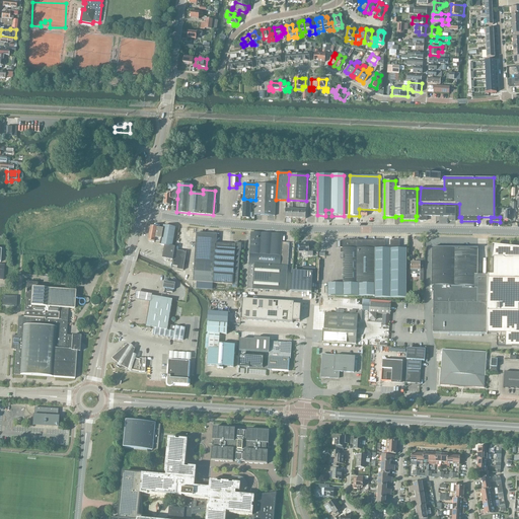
[(256,184),(255,200),(254,215),(275,216),(277,186),(256,184)]
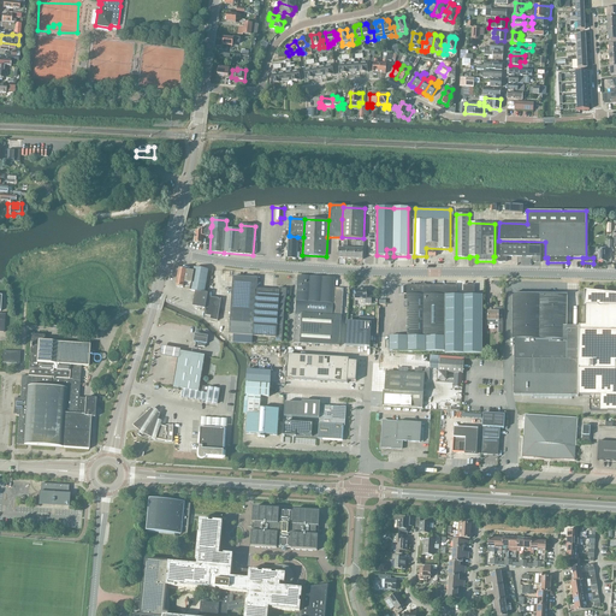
[(196,231),(195,243),(202,243),(202,236),(206,236),(206,230),(200,230),(200,231),(196,231)]
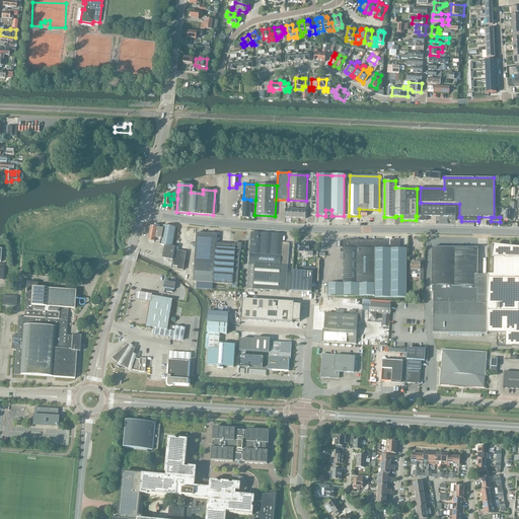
[(242,217),(250,218),(250,200),(244,199),(244,203),(243,202),(242,217)]
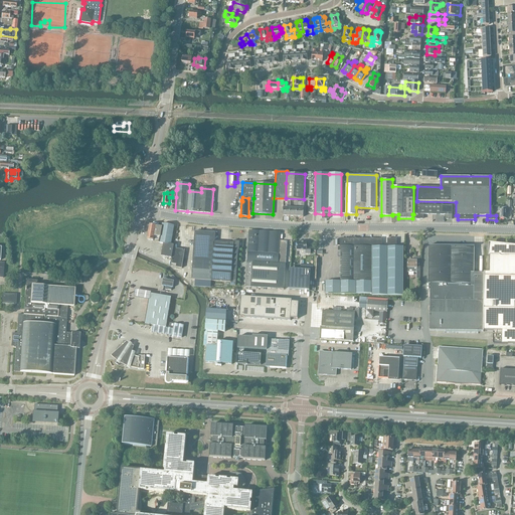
[(423,214),(433,214),(433,203),(428,203),(428,205),(417,205),(416,219),(423,219),(423,214)]
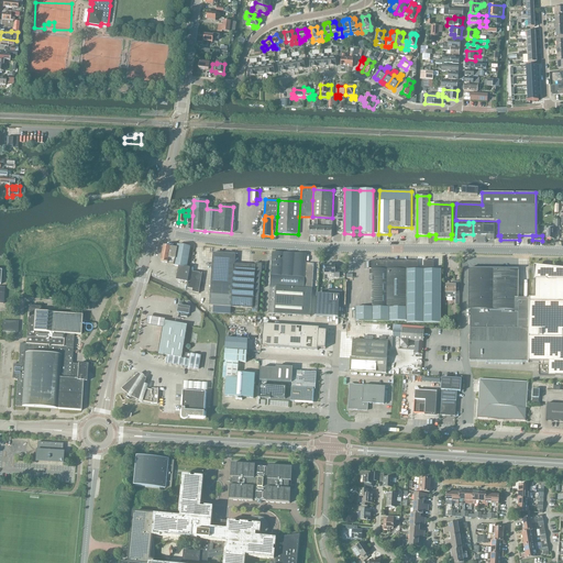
[(473,222),(473,234),(488,234),(487,240),(494,240),(494,224),(477,224),(477,222),(473,222)]
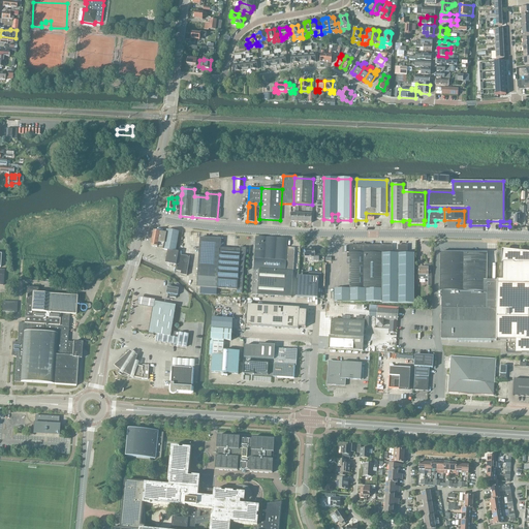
[(179,253),(176,252),(180,232),(167,230),(166,234),(160,232),(154,231),(151,246),(164,248),(164,250),(168,251),(166,265),(177,267),(179,253)]
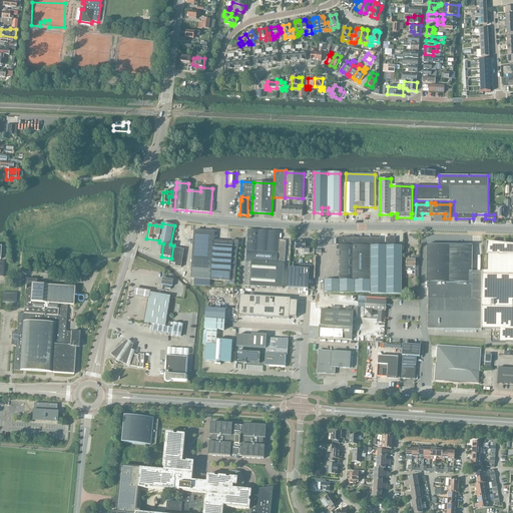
[(214,232),(194,230),(191,279),(211,280),(213,240),(214,232)]
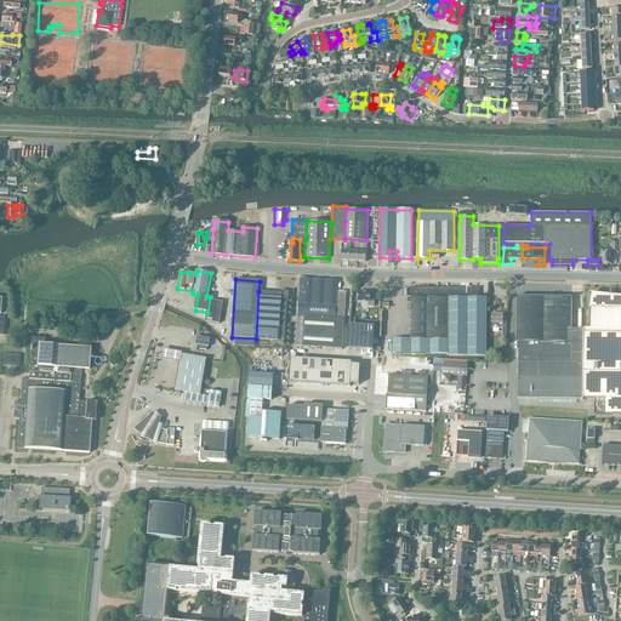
[(296,347),(342,349),(346,291),(337,291),(337,281),(301,279),(296,347)]
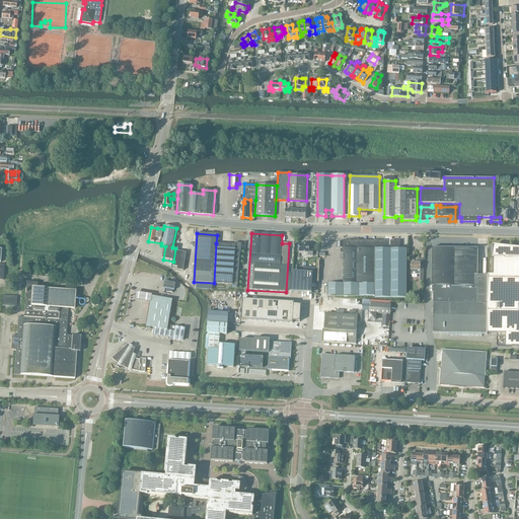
[(327,283),(327,296),(375,296),(375,297),(406,298),(406,249),(399,249),(399,241),(390,241),(390,249),(385,249),(385,241),(344,240),(344,248),(344,283),(327,283)]
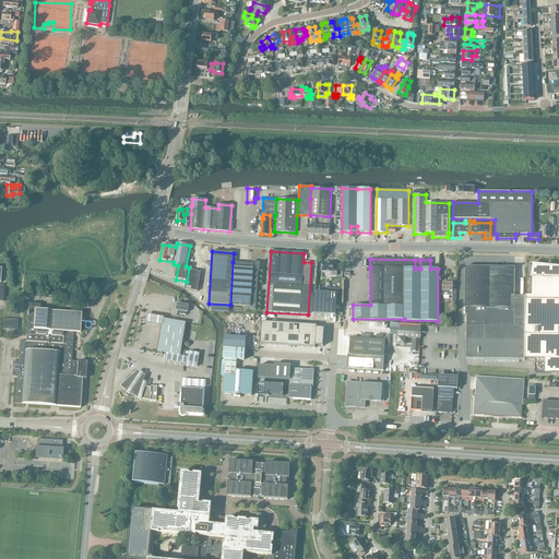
[(230,305),(229,312),(257,314),(258,310),(257,310),(259,272),(260,272),(261,262),(254,262),(253,263),(233,262),(230,305)]
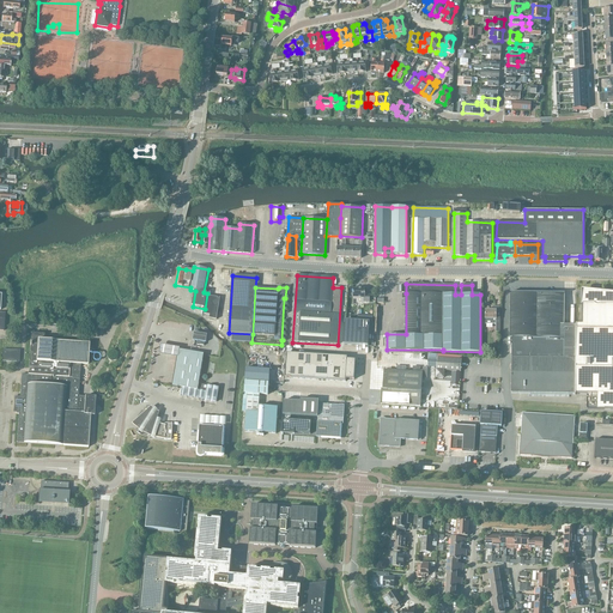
[(362,302),(370,303),(370,293),(365,293),(365,287),(362,287),(362,289),(353,289),(353,298),(362,298),(362,302)]
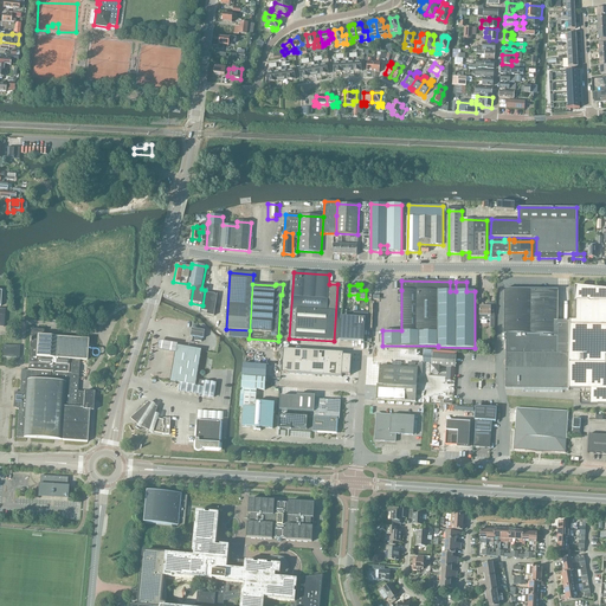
[(504,289),(504,334),(507,334),(505,354),(507,354),(505,388),(568,389),(568,381),(568,378),(568,367),(568,363),(569,322),(558,322),(559,290),(504,289)]
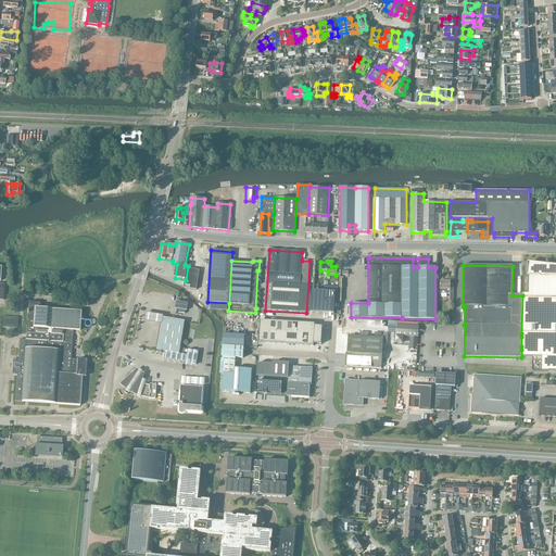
[(521,346),(521,350),(521,357),(532,357),(532,371),(555,371),(555,266),(548,266),(548,267),(543,267),(543,266),(542,266),(541,266),(541,267),(529,267),(529,270),(528,270),(528,273),(528,277),(528,295),(522,295),(522,333),(521,333),(521,337),(522,337),(521,346)]
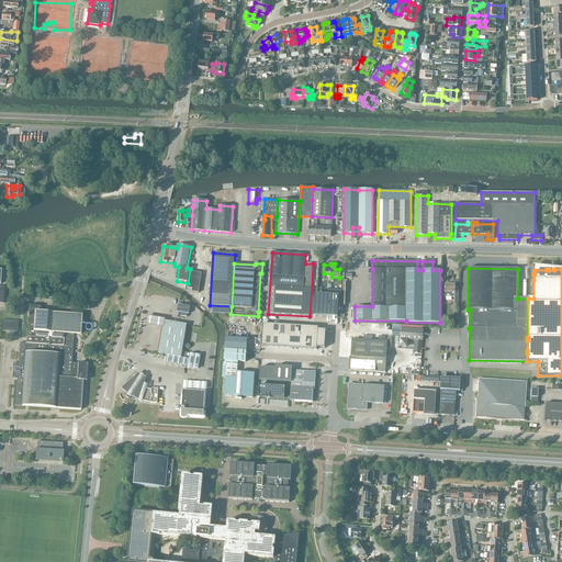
[(202,273),(191,272),(188,289),(192,289),(192,292),(199,293),(202,273)]
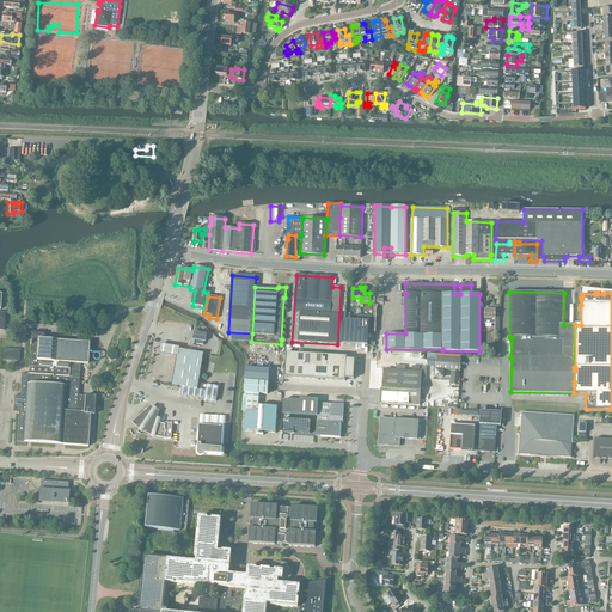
[(484,318),(484,324),(495,324),(495,331),(500,331),(500,318),(500,313),(500,306),(493,306),(493,310),(485,310),(484,318)]
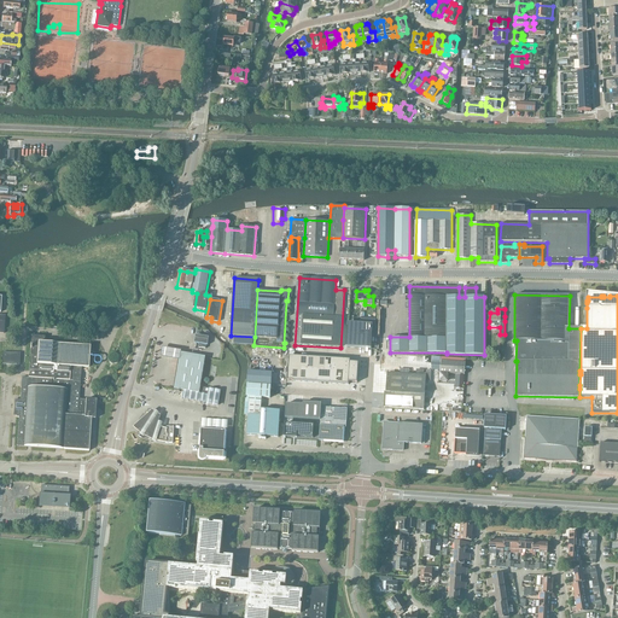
[(348,324),(347,348),(371,349),(373,325),(348,324)]
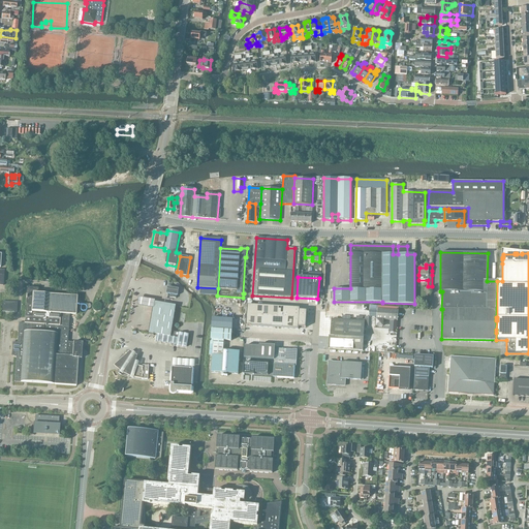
[(12,342),(11,355),(14,355),(14,358),(17,358),(14,381),(76,386),(79,359),(82,359),(83,342),(68,341),(70,314),(75,315),(78,297),(38,293),(38,288),(30,287),(30,285),(27,285),(25,323),(19,322),(18,342),(12,342)]
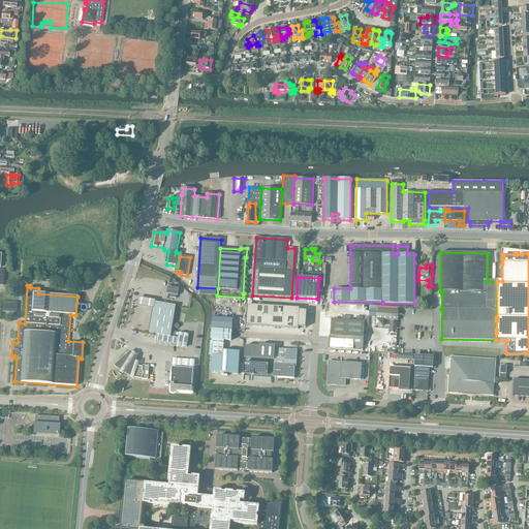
[(166,293),(178,296),(179,288),(167,286),(166,293)]
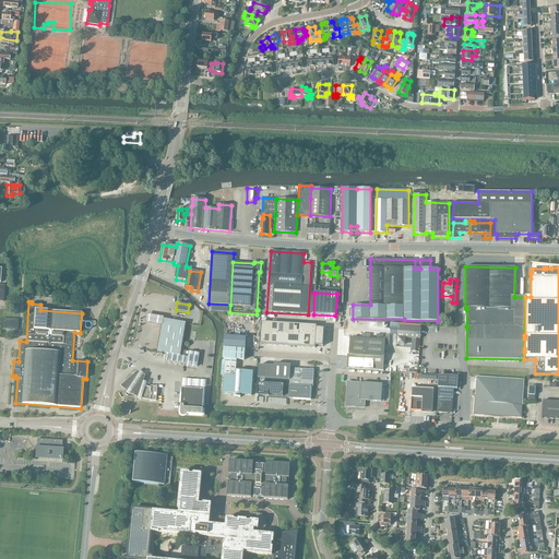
[(163,354),(163,353),(158,352),(164,319),(164,317),(146,314),(144,323),(162,325),(157,353),(163,354)]
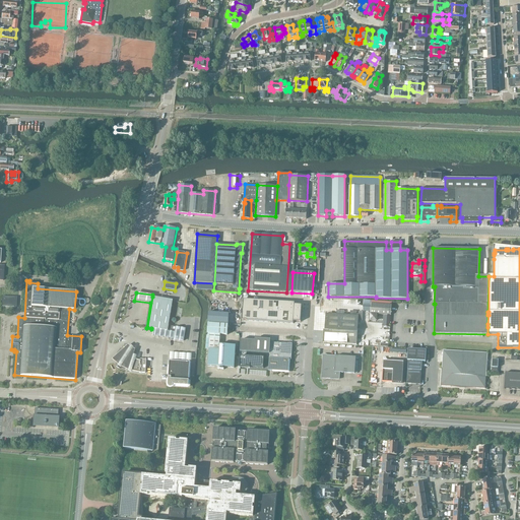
[(2,306),(16,307),(17,297),(3,296),(2,306)]
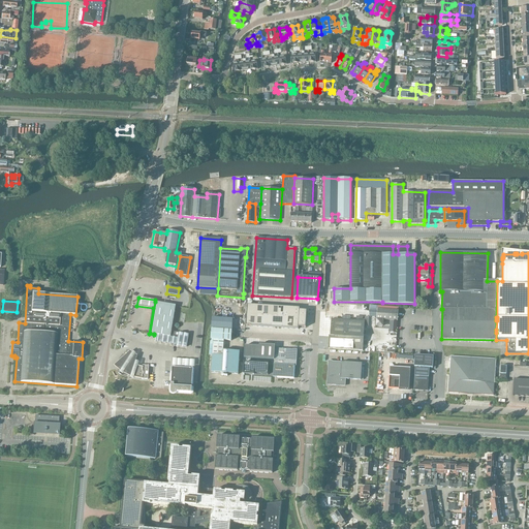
[(154,334),(170,337),(172,332),(176,306),(155,302),(150,333),(154,334)]
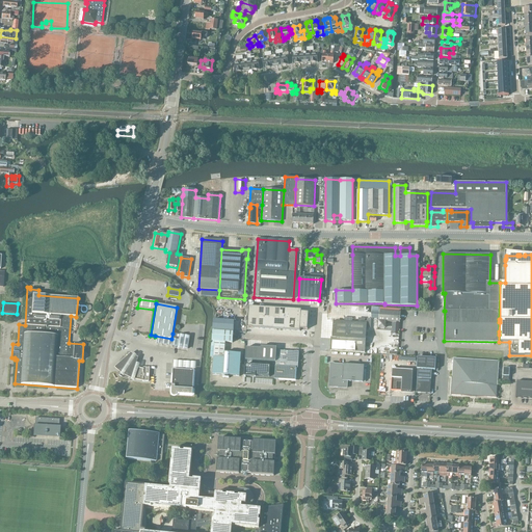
[(249,307),(248,327),(300,331),(300,329),(308,329),(309,313),(301,312),(301,310),(249,307)]
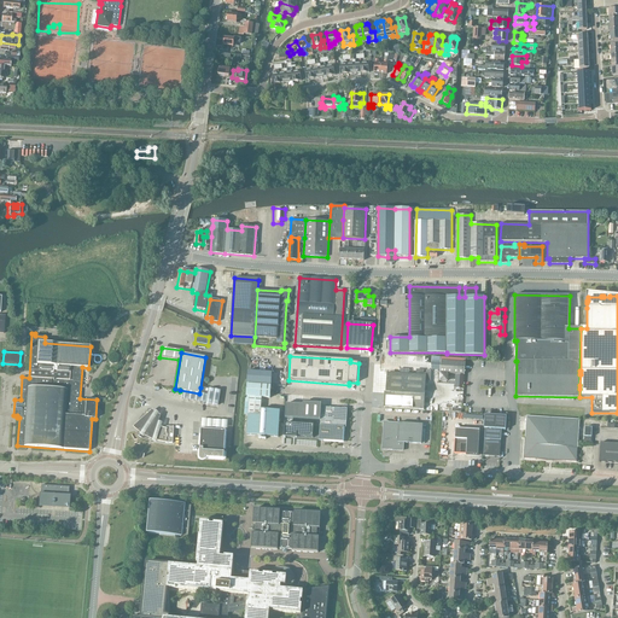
[(441,373),(465,374),(466,362),(441,361),(441,373)]
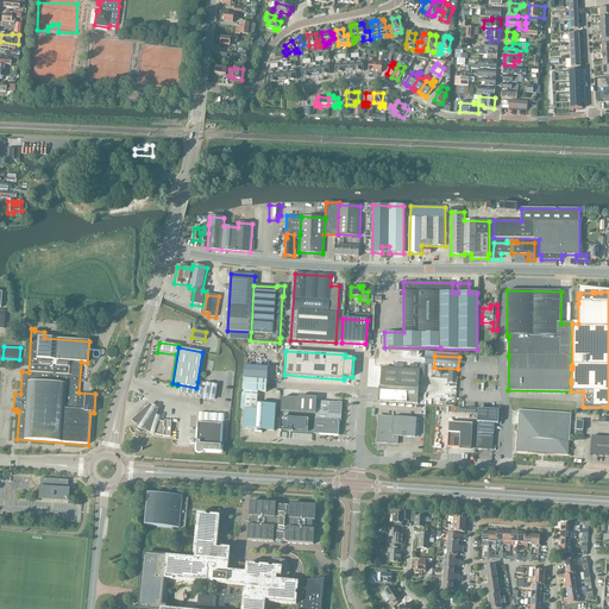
[(268,368),(244,366),(244,378),(268,380),(268,368)]
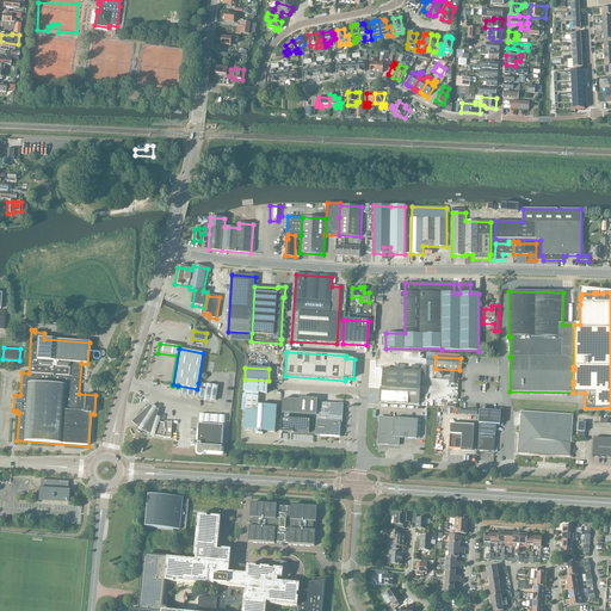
[(381,389),(380,402),(381,402),(419,405),(420,395),(420,390),(421,371),(383,369),(382,389),(381,389)]
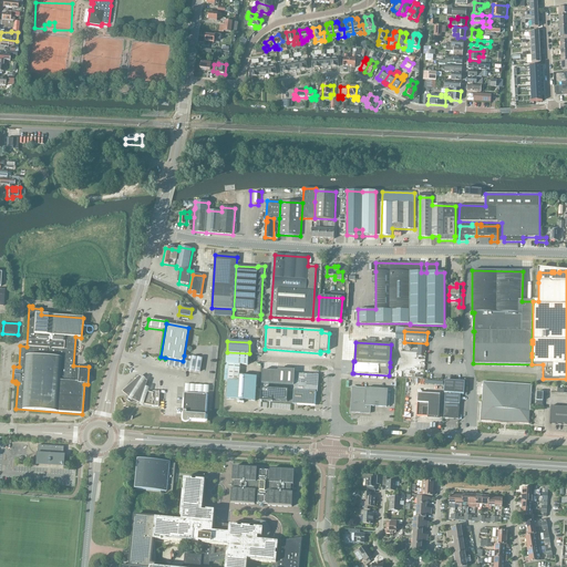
[(228,381),(227,400),(239,400),(239,402),(243,402),(243,401),(256,401),(257,377),(239,375),(240,364),(248,366),(249,354),(227,352),(226,363),(225,381),(228,381)]
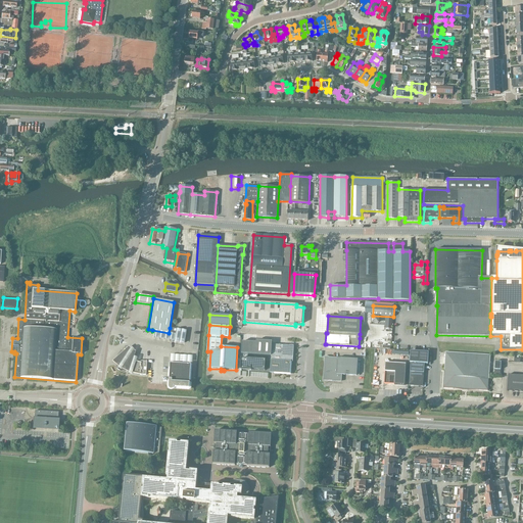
[(176,334),(175,341),(185,343),(187,331),(170,328),(169,333),(176,334)]
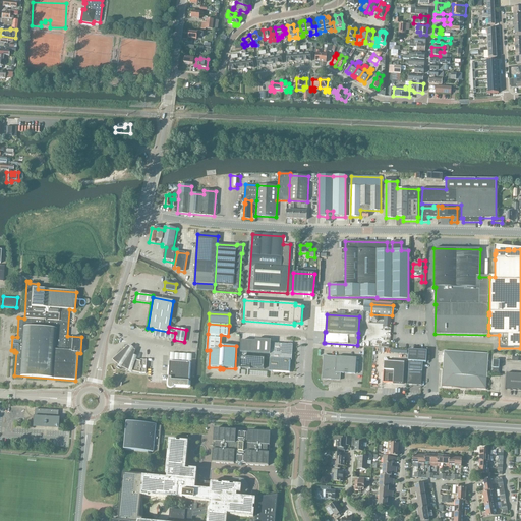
[(241,341),(240,352),(270,354),(269,371),(289,372),(290,360),(291,360),(292,345),(271,343),(271,340),(255,339),(255,341),(241,341)]
